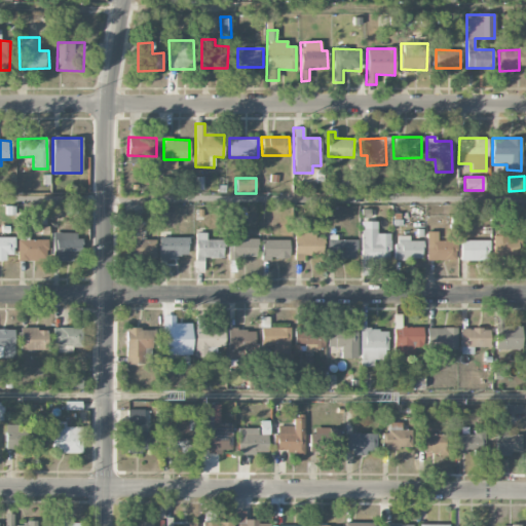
[(522,222),(521,205),(505,205),(506,223),(522,222)]
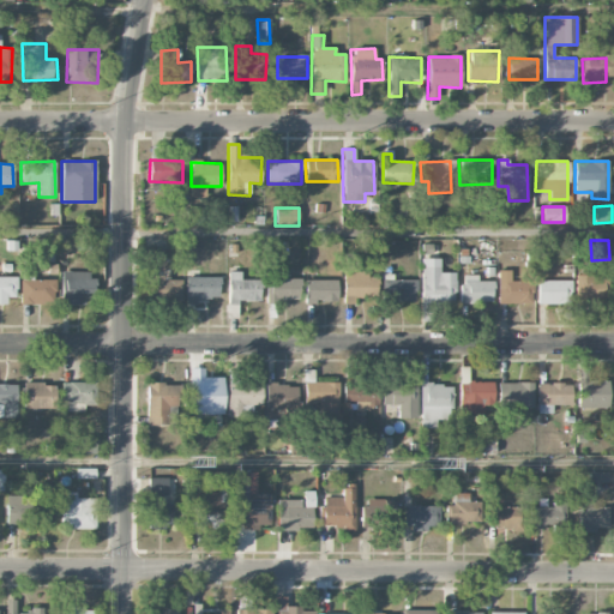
[(162,271),(163,247),(148,246),(146,271),(162,271)]
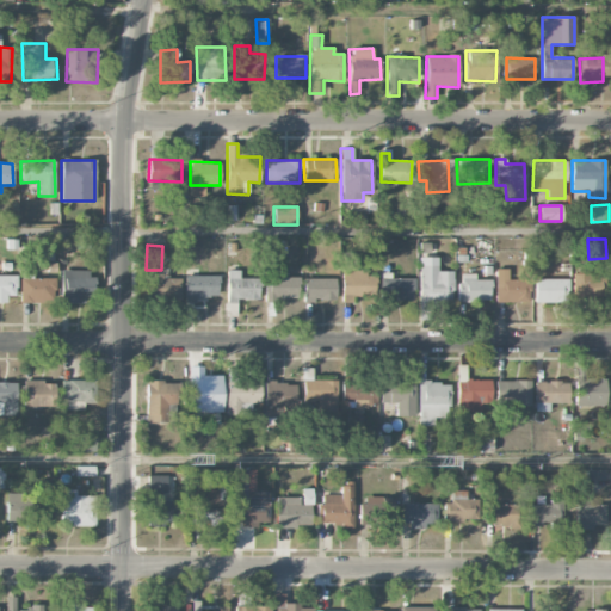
[(452,271),(438,272),(437,257),(419,258),(419,304),(452,304),(452,271)]
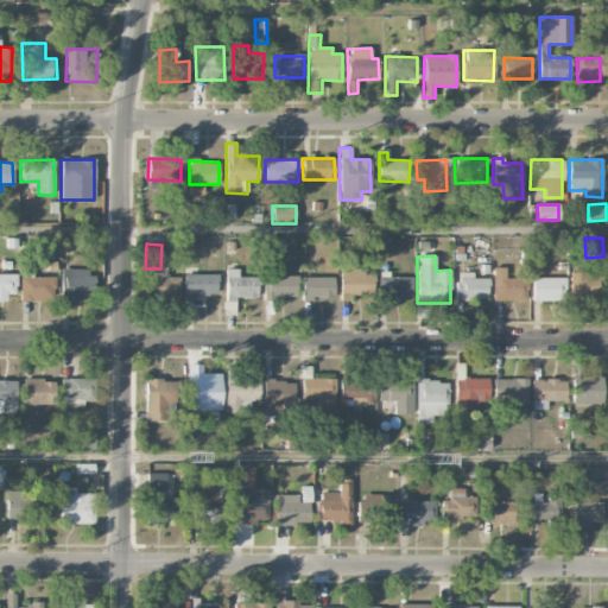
[(374,274),(363,274),(363,266),(340,266),(340,302),(350,302),(350,296),(373,296),(374,274)]
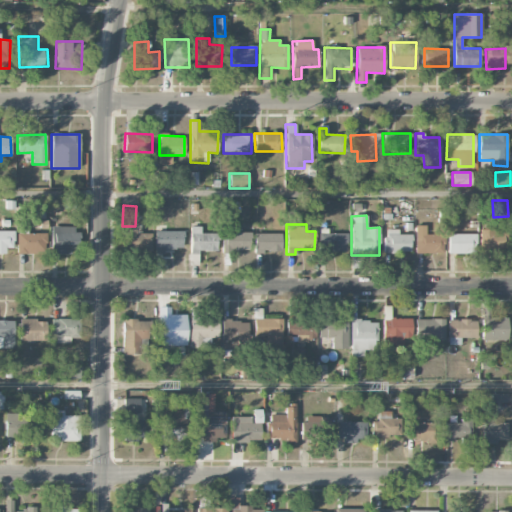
[(16,226),(18,254),(45,253),(44,233),(28,234),(27,226),(16,226)]
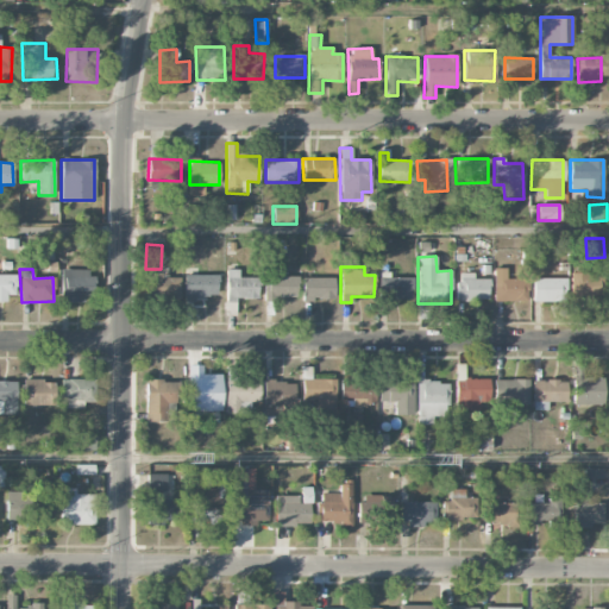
[(61,302),(89,302),(90,270),(62,269),(61,302)]
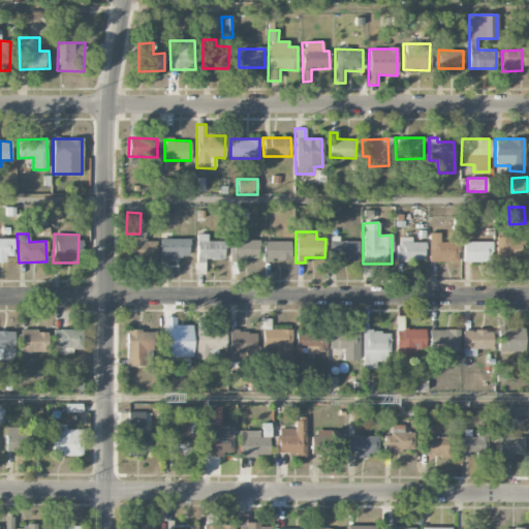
[(223,242),(207,241),(207,235),(196,234),(195,274),(205,274),(205,259),(223,259),(223,242)]
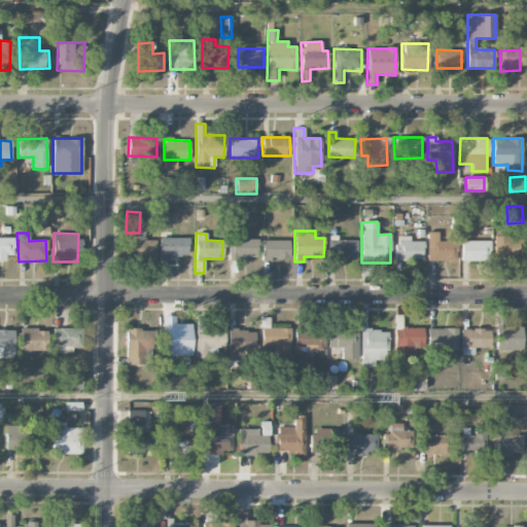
[(456,261),(456,242),(437,242),(437,233),(427,233),(427,261),(456,261)]
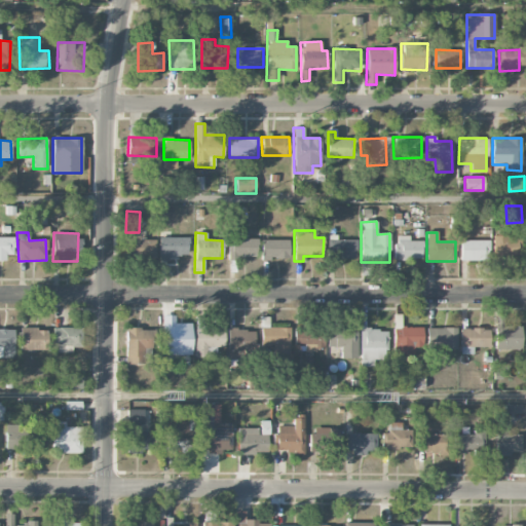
[(396,260),(421,260),(421,241),(409,241),(409,235),(395,236),(396,260)]
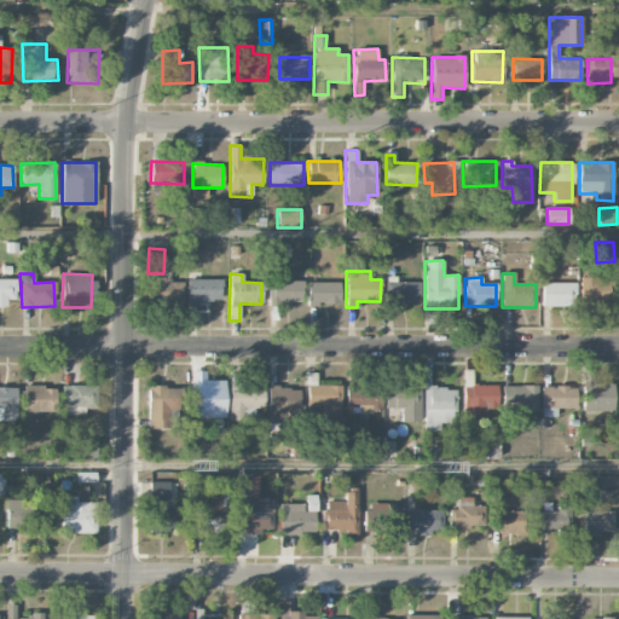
[(0,307),(6,307),(6,300),(16,300),(17,279),(0,278),(0,307)]
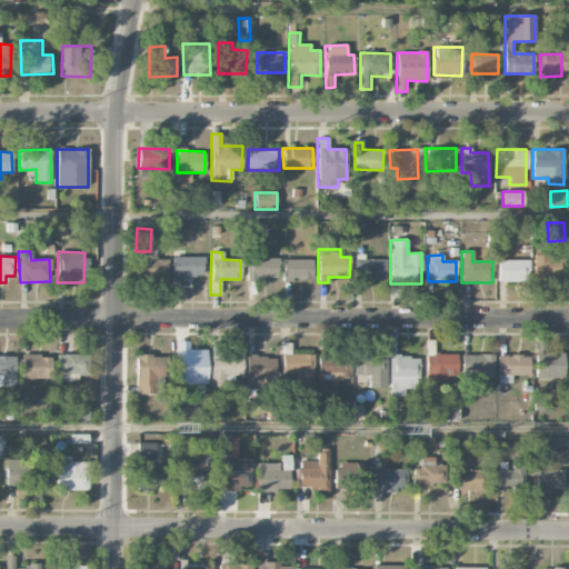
[(533,257),(533,282),(550,281),(550,277),(563,277),(562,256),(533,257)]
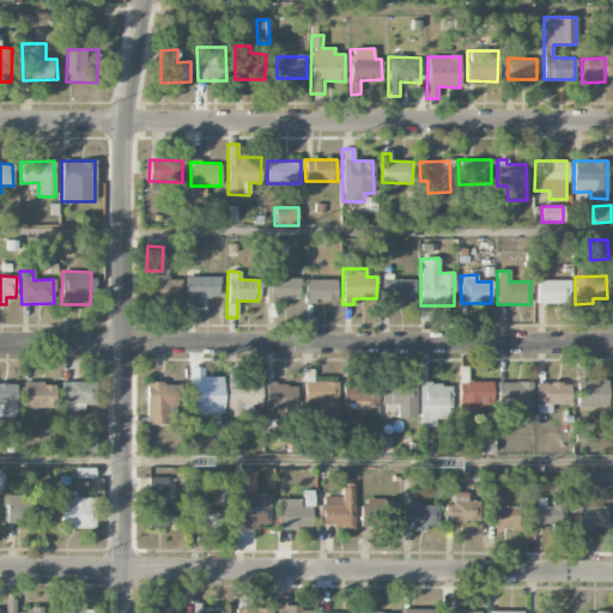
[(218,277),(184,277),(184,303),(195,303),(195,297),(218,298),(218,277)]
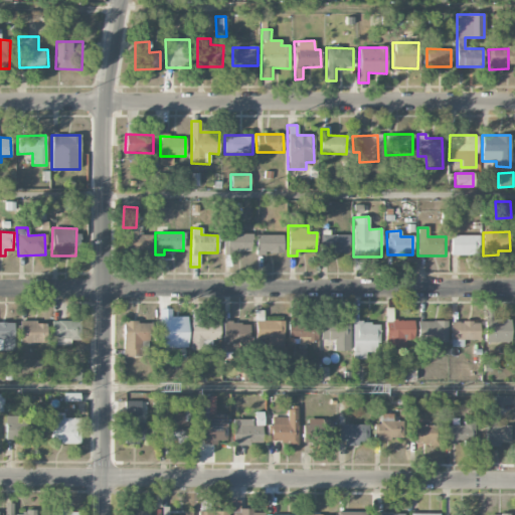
[(223,252),(250,252),(250,233),(223,234),(223,252)]
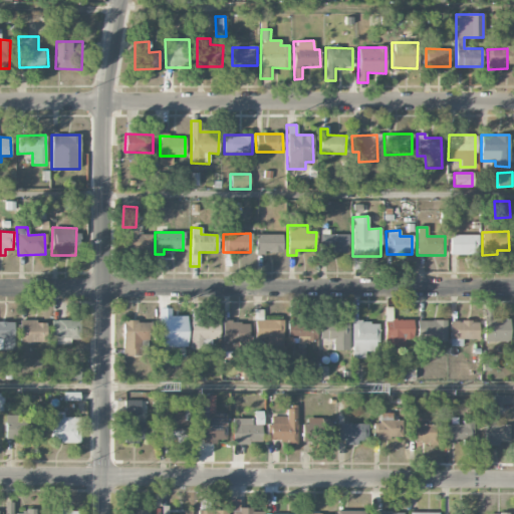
[(320,233),(320,252),(348,252),(349,233),(320,233)]
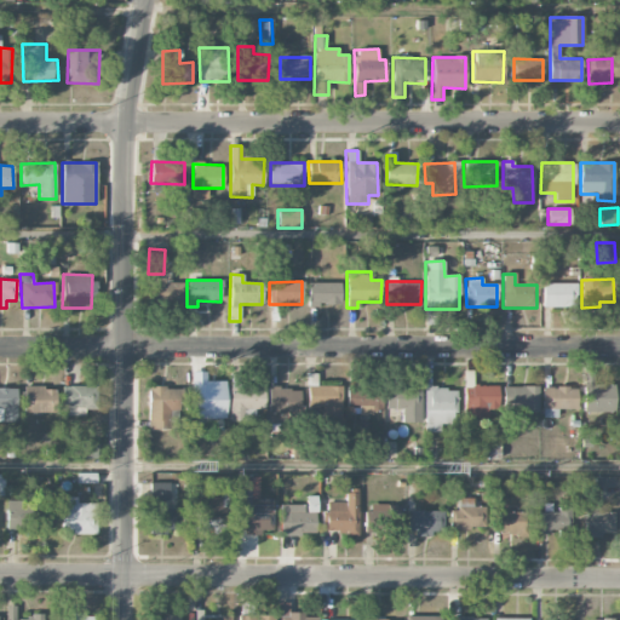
[(183,283),(159,282),(158,304),(182,305),(183,283)]
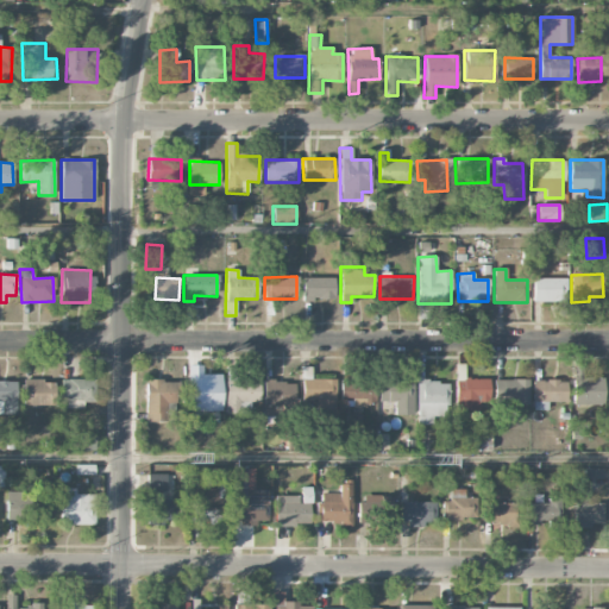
[(334,278),(302,277),(302,300),(333,300),(334,278)]
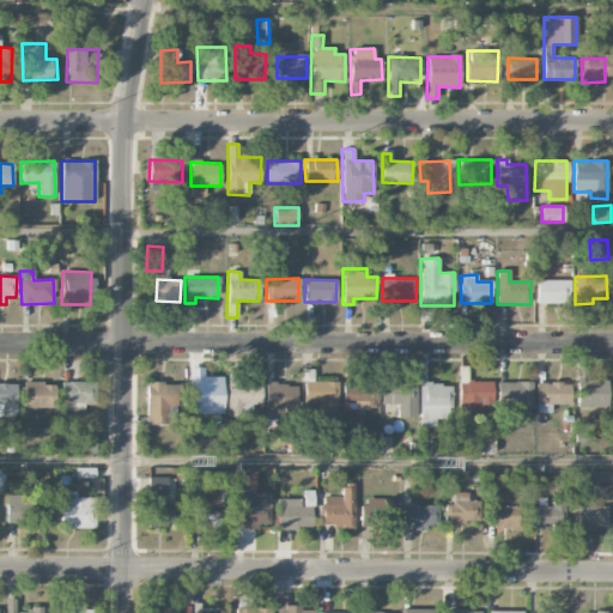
[(570,280),(536,280),(536,304),(570,303),(570,280)]
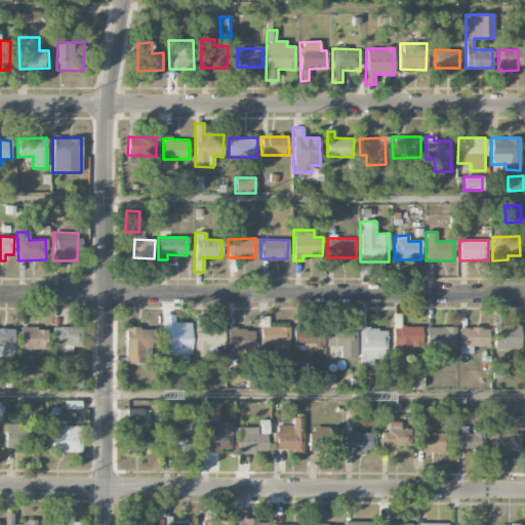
[(172,315),(161,314),(161,347),(192,347),(192,327),(171,327),(172,315)]
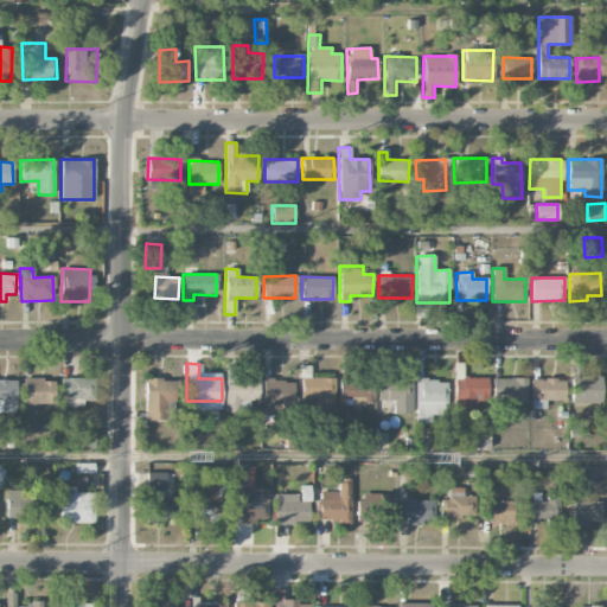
[(581,376),(582,365),(572,364),(572,403),(600,404),(601,376),(581,376)]
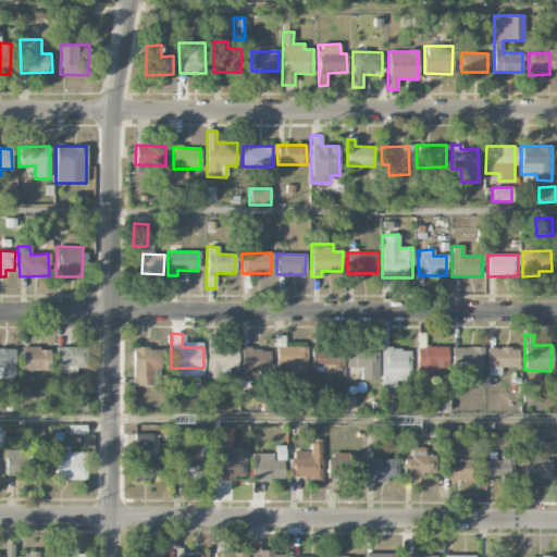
[(308,346),(279,345),(277,371),(307,372),(308,346)]
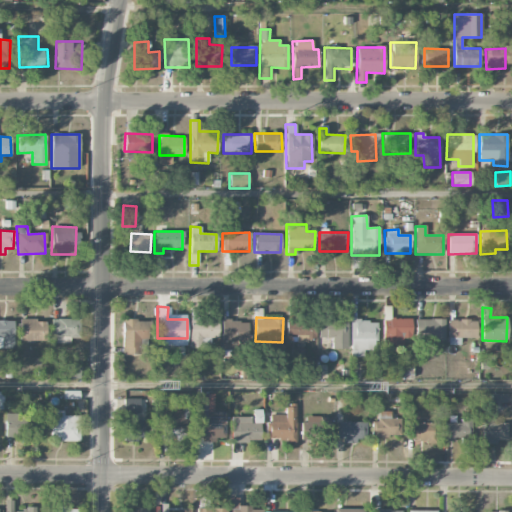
[(52,319),(52,344),(70,343),(70,338),(79,337),(79,318),(52,319)]
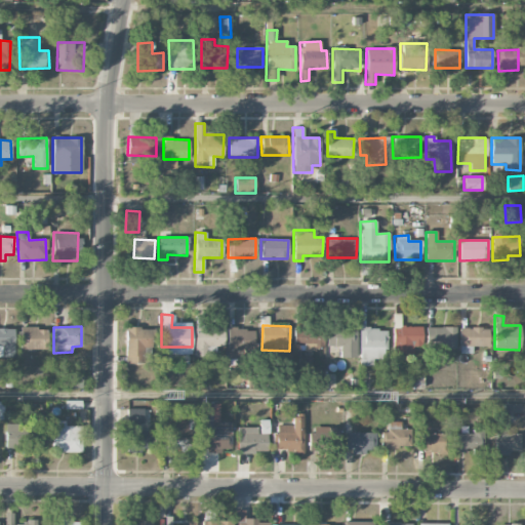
[(421,346),(421,326),(393,326),(393,354),(413,354),(413,346),(421,346)]
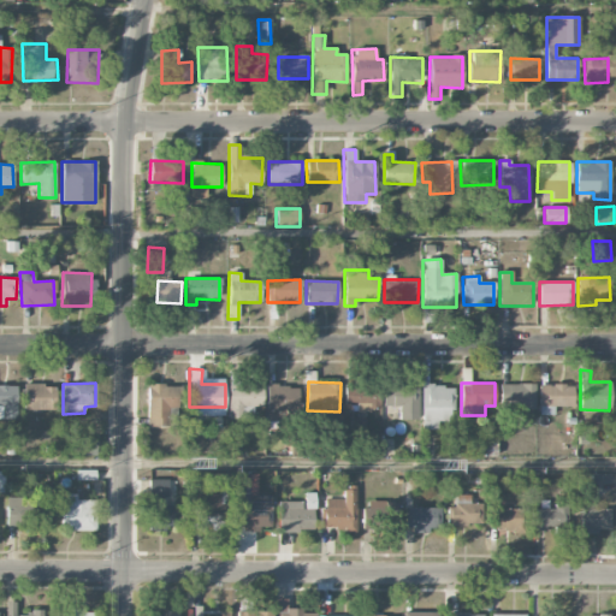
[(499,385),(501,408),(534,407),(534,384),(499,385)]
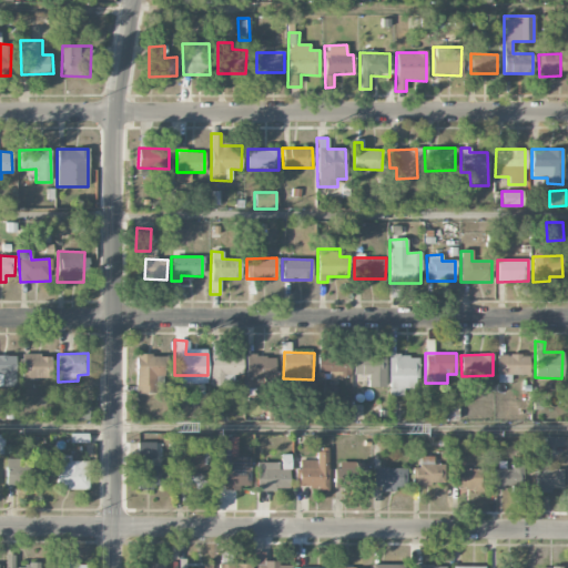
[(496,355),(497,383),(510,383),(510,375),(528,375),(528,354),(496,355)]
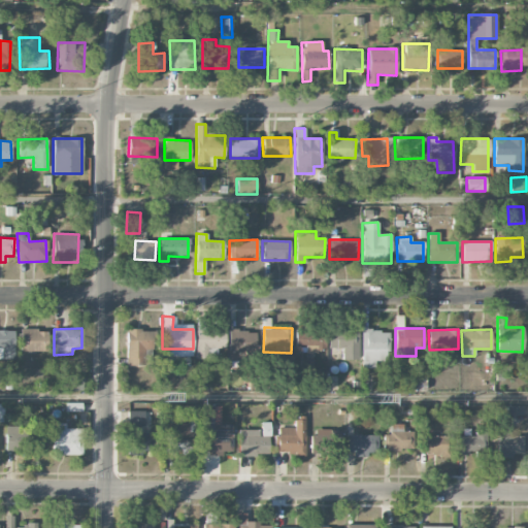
[(0,358),(13,359),(14,331),(0,330),(0,358)]
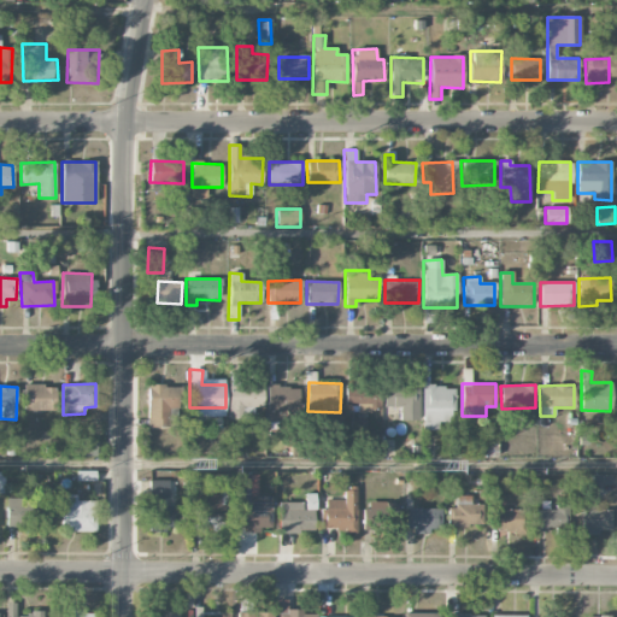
[(23,386),(24,411),(56,410),(54,386),(23,386)]
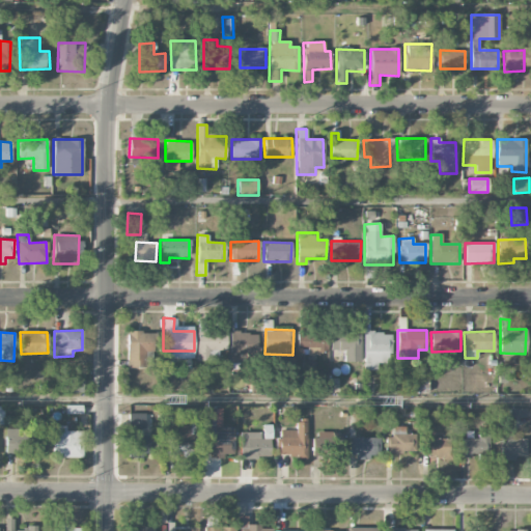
[(127,367),(145,368),(145,352),(154,352),(154,332),(128,332),(127,367)]
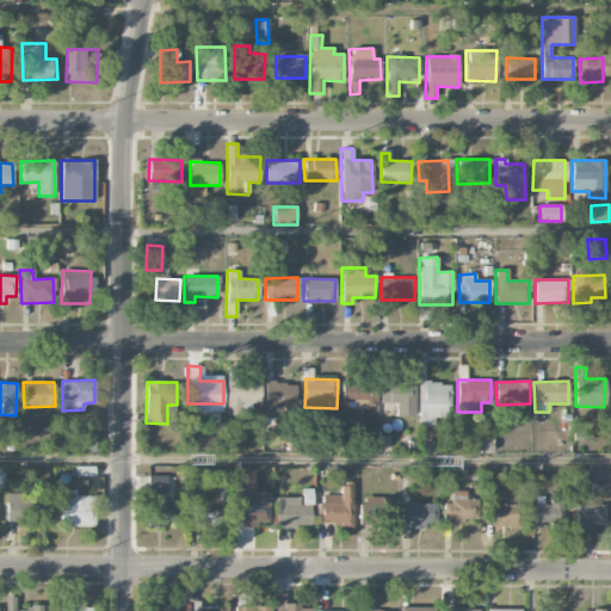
[(226,415),(252,417),(252,403),(260,403),(261,383),(227,382),(226,415)]
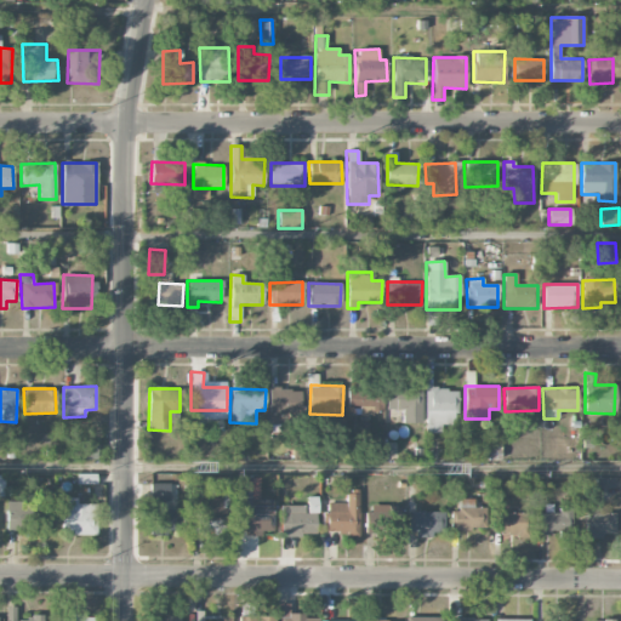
[(382,389),(348,388),(347,414),(381,415),(382,389)]
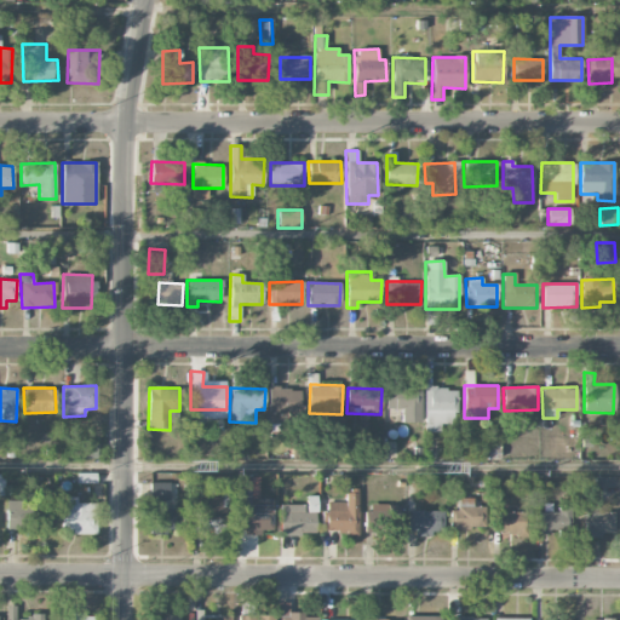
[(419,388),(385,388),(386,409),(402,409),(402,423),(420,423),(419,388)]
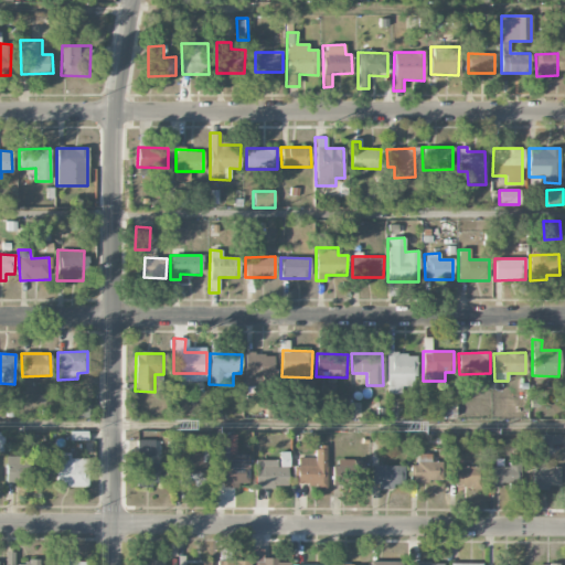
[(402,394),(402,386),(415,386),(415,353),(387,353),(387,394),(402,394)]
